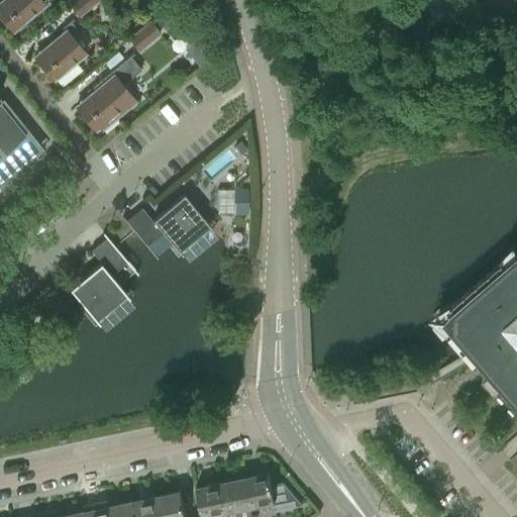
[(41,0),(0,0),(0,12),(0,16),(6,24),(9,23),(13,28),(16,25),(19,28),(33,16),(30,13),(44,2),(41,0)]
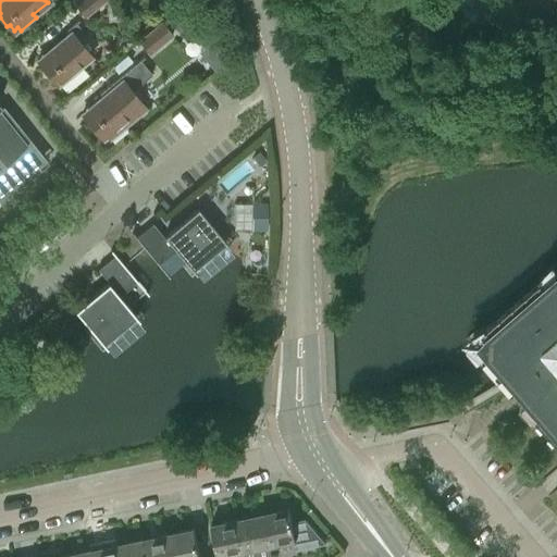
[(85,15),(102,0),(77,0),(74,2),(85,15)]
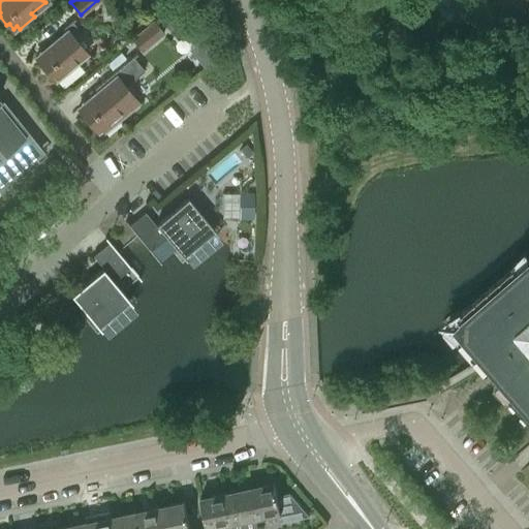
[(73,36),(80,30),(71,20),(63,26),(66,29),(35,55),(41,63),(39,65),(49,75),(51,73),(55,79),(59,75),(61,80),(75,67),(73,64),(87,53),(73,36)]
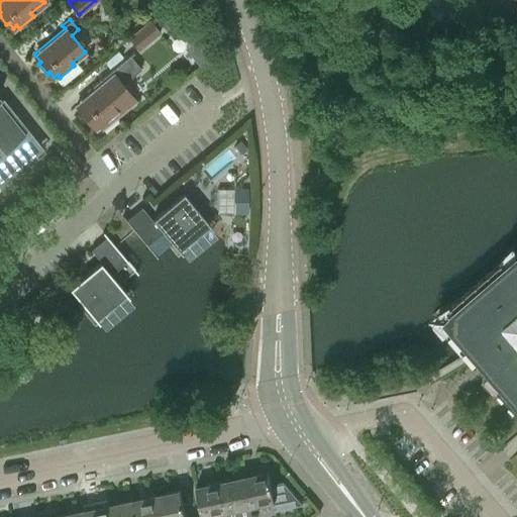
[(138,48),(161,31),(150,19),(129,37),(138,48)]
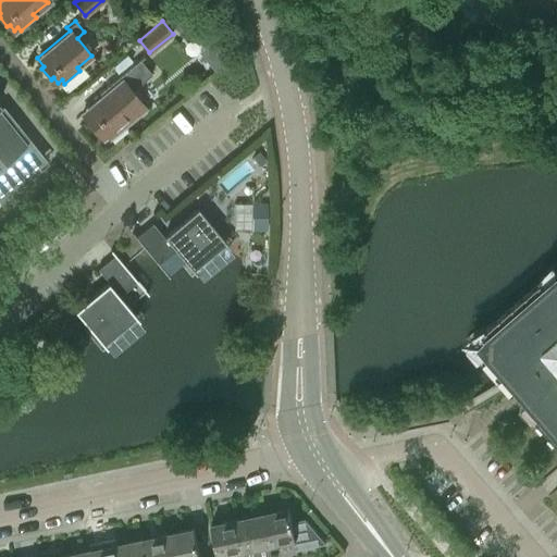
[(213,69),(226,59),(210,40),(198,51),(213,69)]
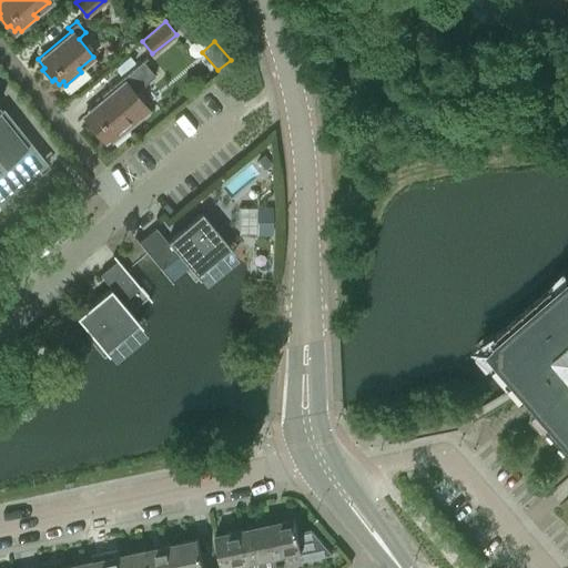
[(134,92),(155,74),(142,59),(113,83),(117,87),(83,114),(90,122),(88,124),(98,135),(100,133),(104,140),(109,137),(111,140),(149,109),(134,92)]
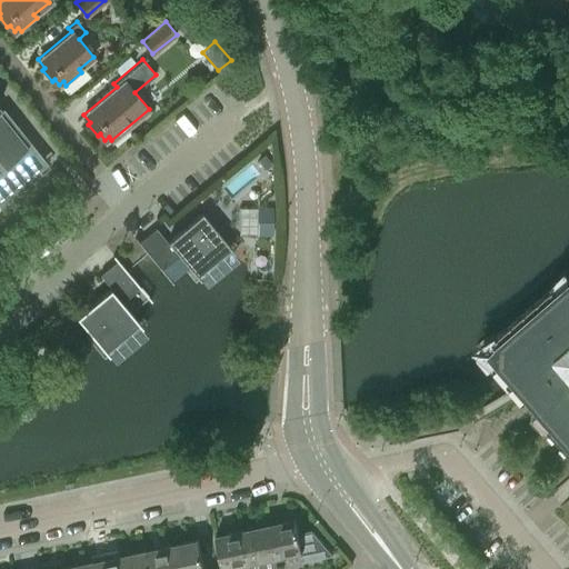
[(0,203),(5,200),(40,171),(38,169),(42,165),(0,112),(0,203)]
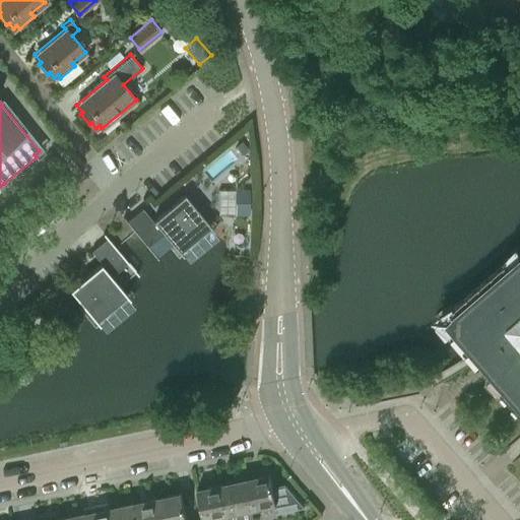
[(242,141),(236,146),(242,154),(248,149),(242,141)]
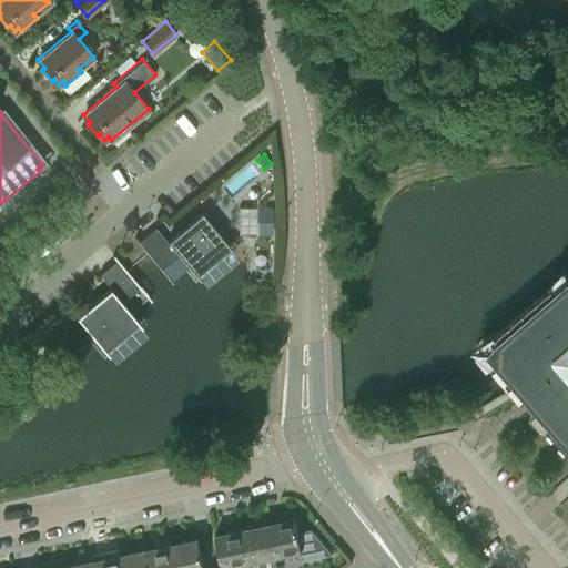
[(257,206),(257,232),(271,233),(271,206),(257,206)]
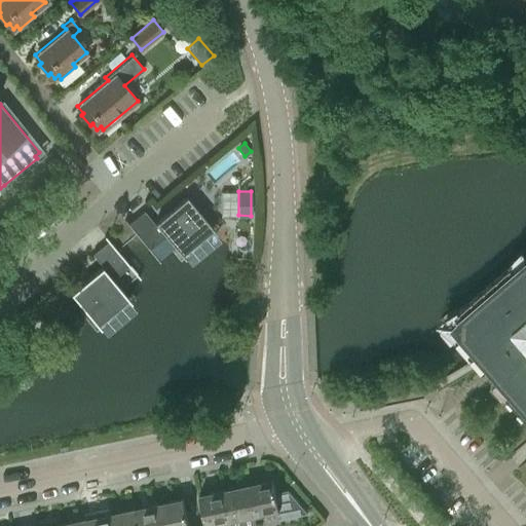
[(182,254),(214,227),(187,195),(154,222),(144,210),(127,223),(149,249),(165,234),(182,254)]
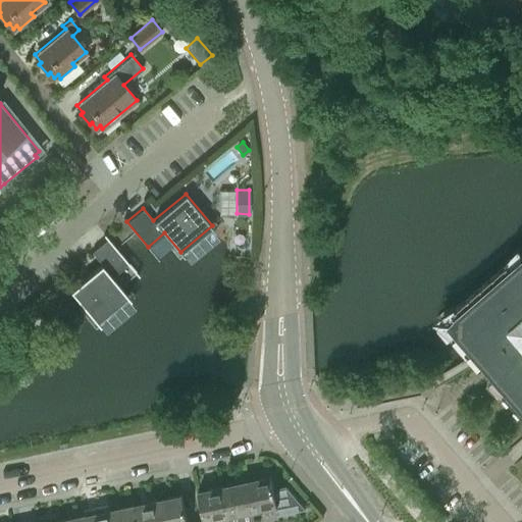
[(112,276),(128,263),(108,238),(92,251),(102,263),(69,290),(96,322),(127,296),(112,276)]
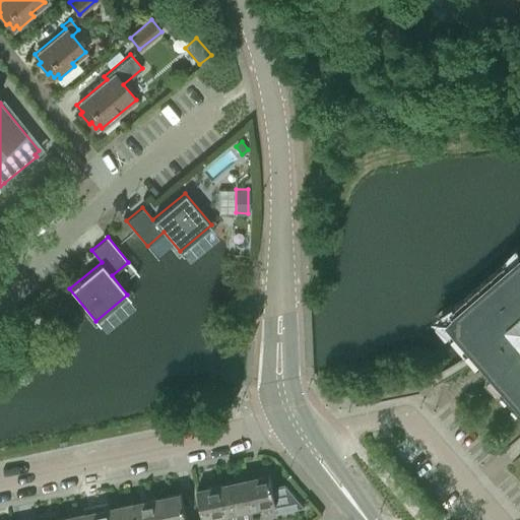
[(519,254),(516,251),(440,317),(470,353),(436,375),(352,393),(355,407),(418,393),(432,399),(435,386),(476,361),(479,364),(498,352),(507,367),(493,379),(519,410),(519,436),(502,452),(512,464),(519,457),(519,254)]
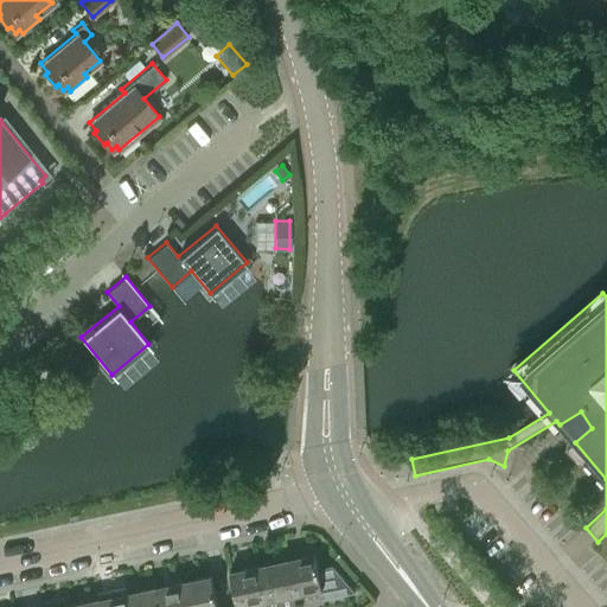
[(315,569),(312,554),(286,558),(293,594),(319,589),(321,599),(350,593),(351,593),(352,592),(330,567),(315,569)]
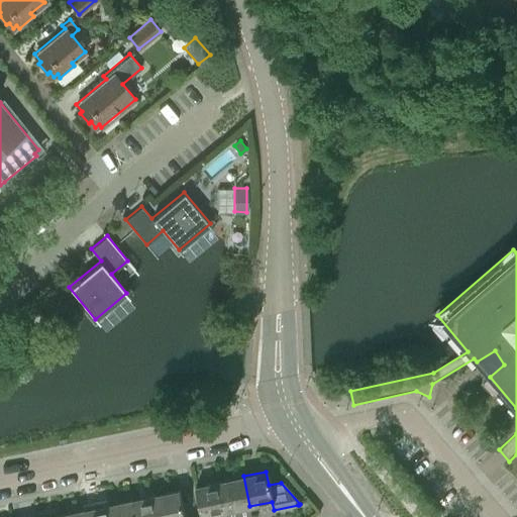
[(226,511),(249,506),(243,476),(219,481),(226,511)]
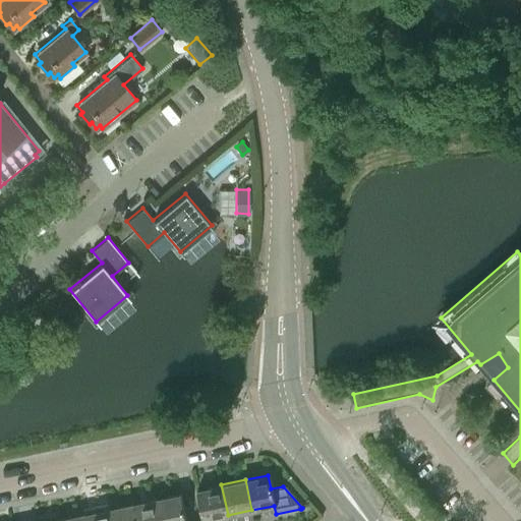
[(229,520),(228,515),(221,484),(197,489),(204,520),(229,520)]
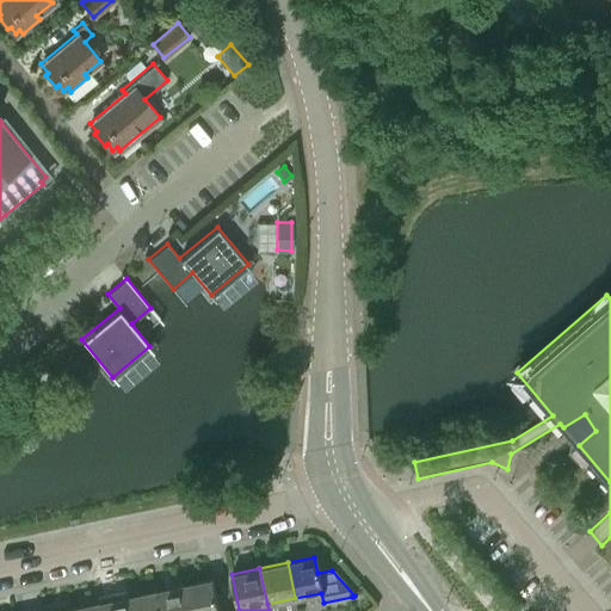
[(220,610),(213,579),(183,585),(187,610),(220,610)]
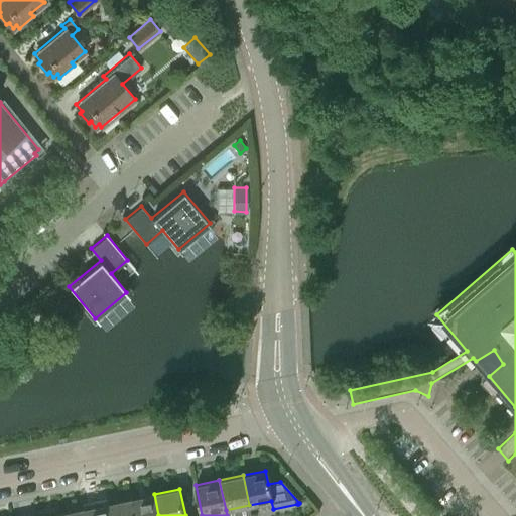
[(158,515),(154,494),(130,499),(133,515),(158,515)]
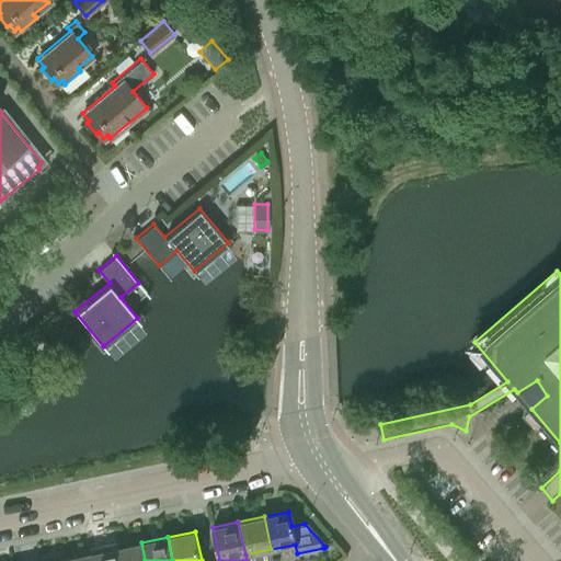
[(118,560),(145,560),(141,542),(116,548),(118,560)]
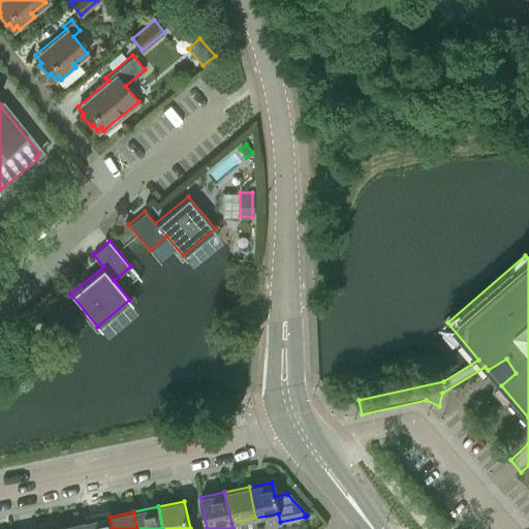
[(87,528),(112,528),(110,517),(85,522),(87,528)]
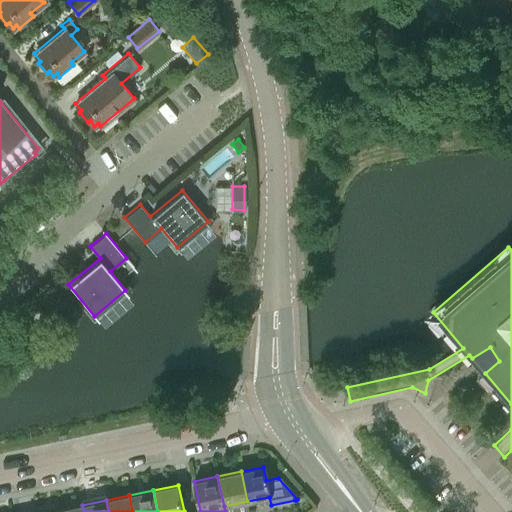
All buildings are outlined.
